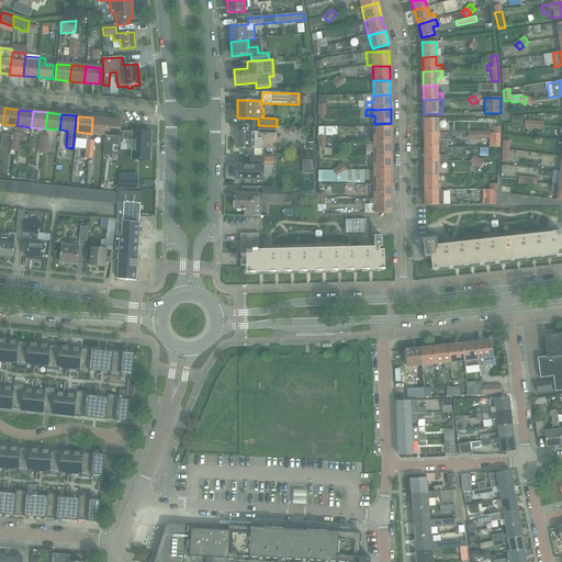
[(91,134),(105,135),(107,119),(92,117),(91,134)]
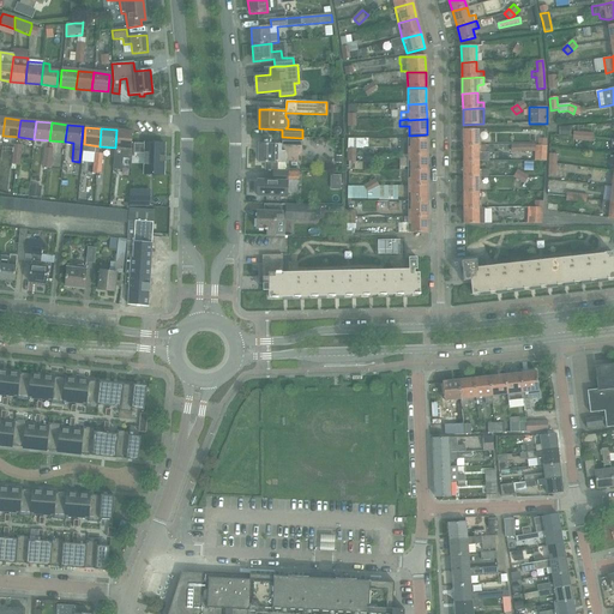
[(122,170),(124,157),(131,158),(132,149),(131,149),(133,132),(116,130),(115,148),(113,169),(122,170)]
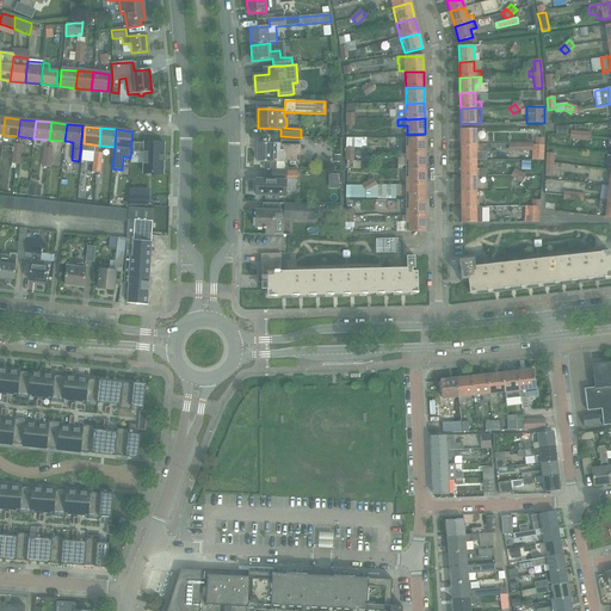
[(461,146),(476,144),(479,144),(479,139),(475,139),(475,129),(461,129),(461,146)]
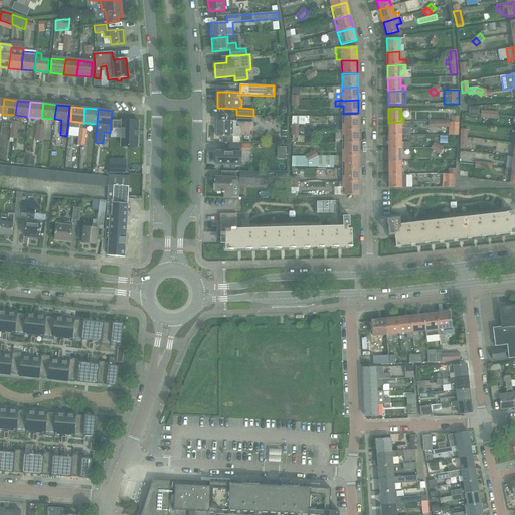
[(253,116),(236,115),(236,121),(217,121),(216,137),(222,137),(222,142),(232,143),(232,137),(239,137),(240,134),(240,130),(239,127),(236,127),(236,123),(253,123),(253,116)]
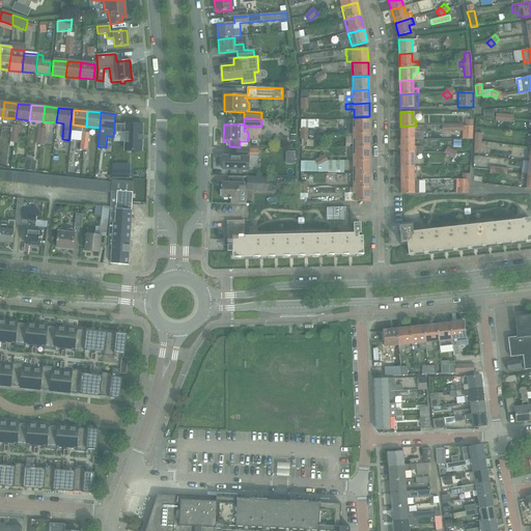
[(369,133),(369,119),(354,119),(354,133),(369,133)]
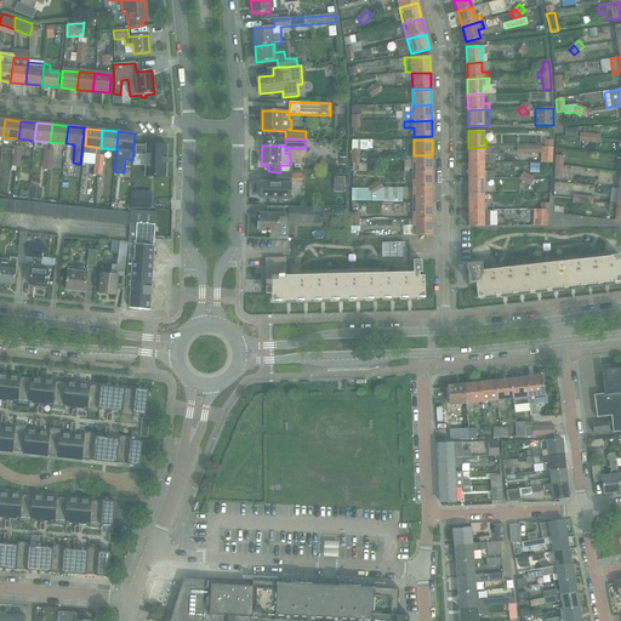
[(136,146),(135,155),(146,155),(146,166),(147,166),(147,176),(165,177),(165,164),(167,164),(167,158),(166,158),(166,146),(147,144),(147,146),(136,146)]
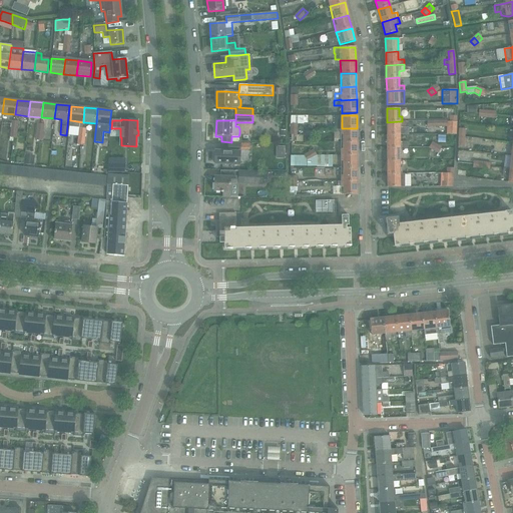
[(387,122),(387,134),(399,134),(408,134),(408,127),(406,127),(406,121),(402,121),(400,121),(387,122)]
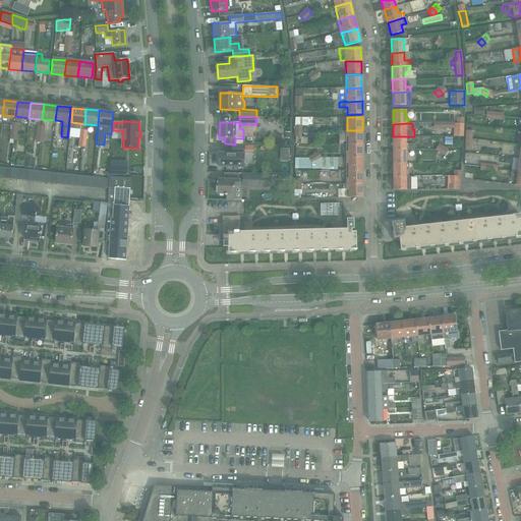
[(347,145),(362,145),(362,130),(347,130),(347,145)]
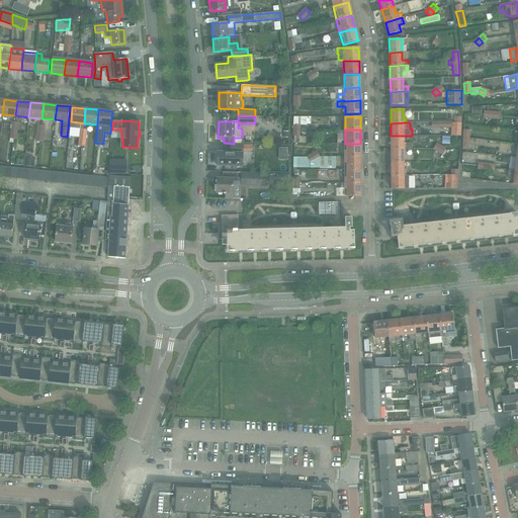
[(449,140),(458,140),(458,132),(450,132),(449,140)]
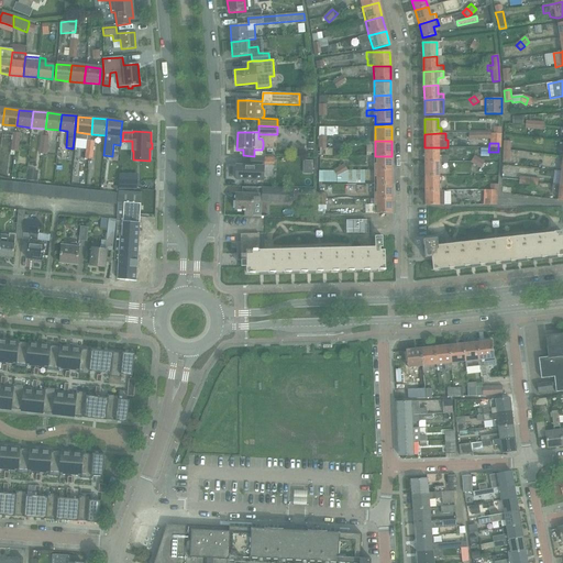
[(424,163),(439,163),(448,163),(448,156),(439,156),(438,147),(424,147),(424,163)]
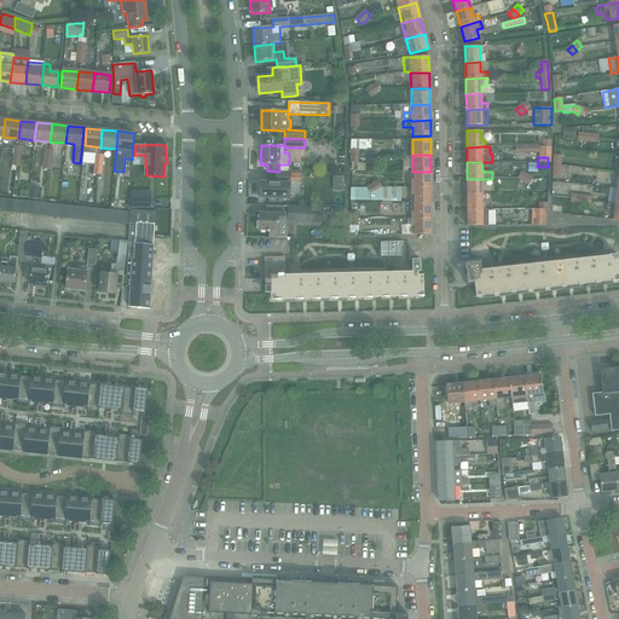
[(412,172),(412,187),(431,187),(431,172),(412,172)]
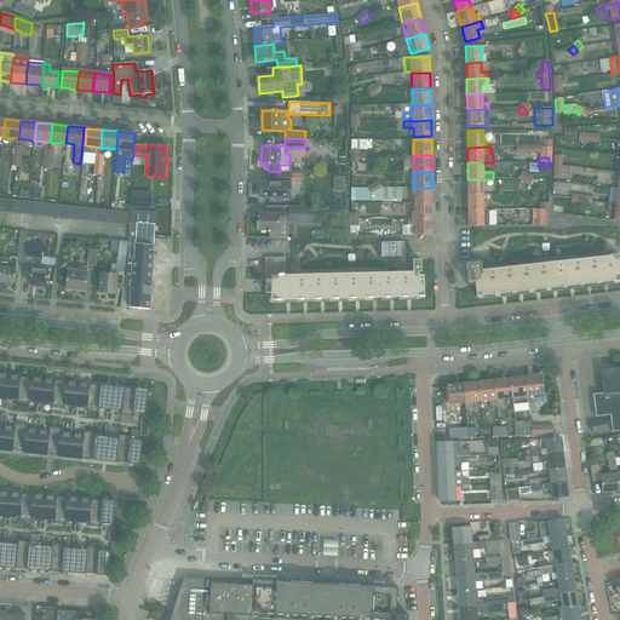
[(528,184),(532,178),(521,172),(517,178),(528,184)]
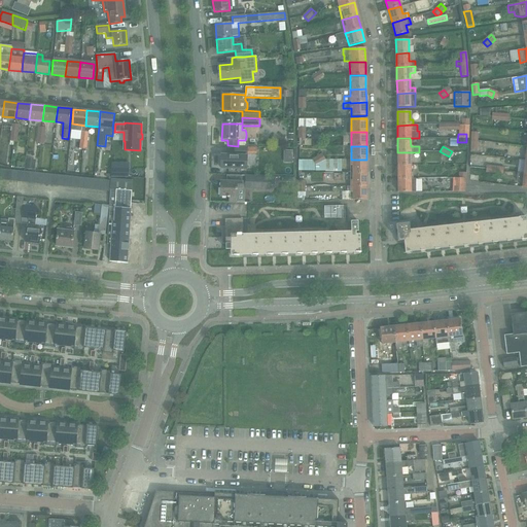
[(221,154),(220,169),(246,170),(247,147),(235,147),(235,155),(221,154)]
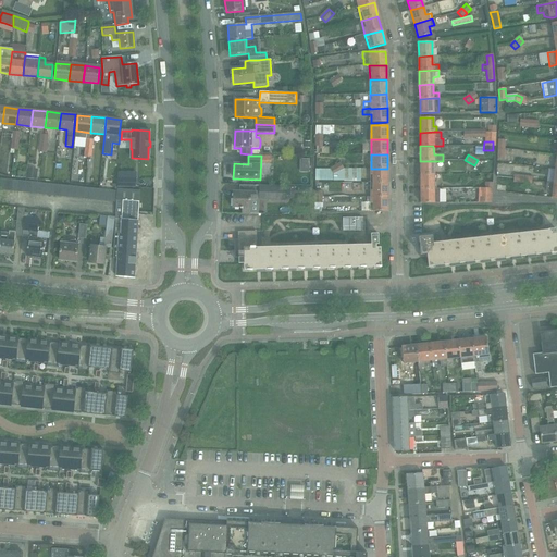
[(420,175),(434,175),(434,161),(420,161),(420,175)]
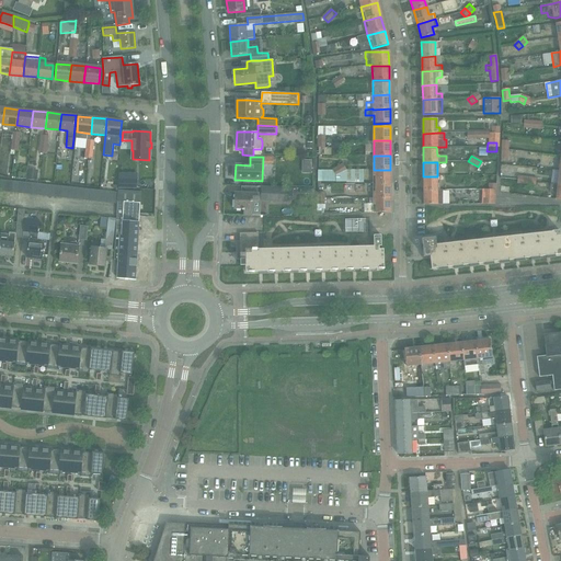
[(364,170),(346,170),(343,164),(332,170),(333,171),(330,171),(320,170),(318,170),(318,182),(364,183),(364,170)]
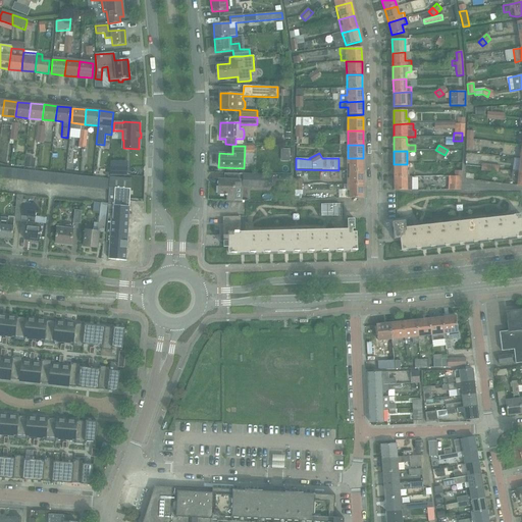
[(17,161),(16,169),(34,170),(34,168),(35,168),(36,159),(27,158),(27,160),(25,159),(24,162),(17,161)]
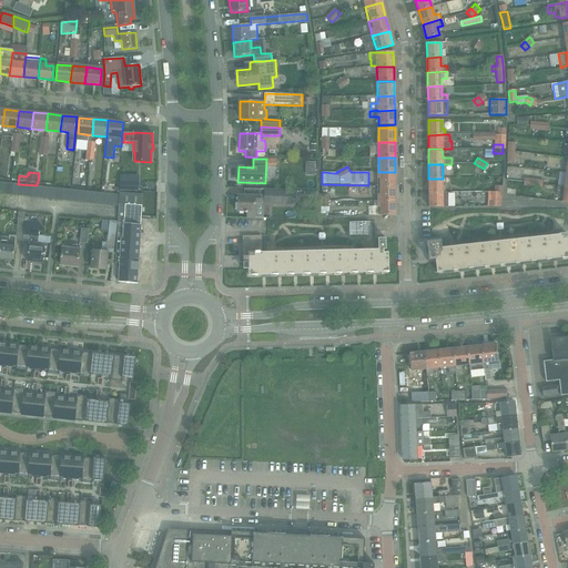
[(378,172),(378,186),(395,186),(395,172),(378,172)]
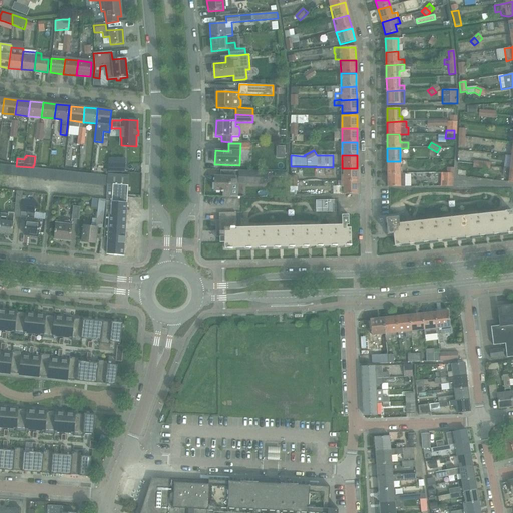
[(400,161),(387,161),(387,174),(400,174),(400,161)]
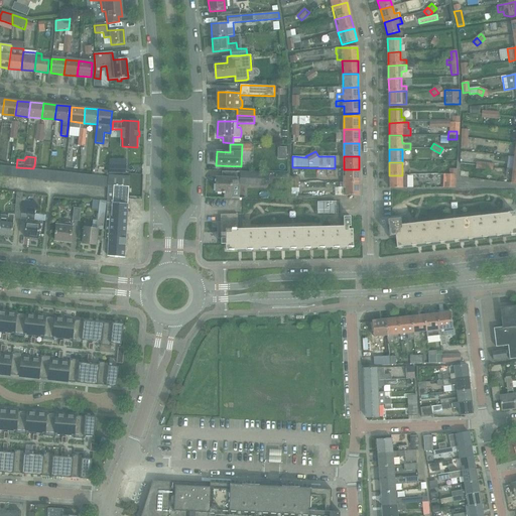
[(109,165),(109,173),(125,173),(125,165),(109,165)]
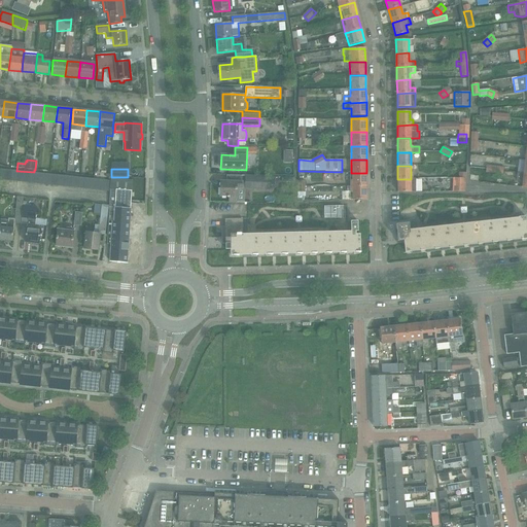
[(522,181),(522,187),(526,187),(526,173),(523,173),(517,172),(516,181),(522,181)]
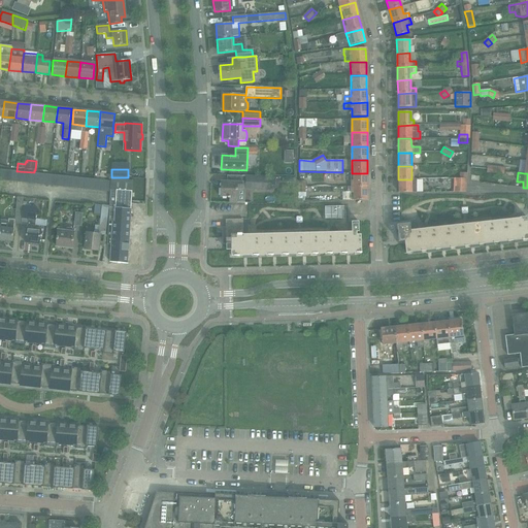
[(352,173),(352,187),(367,187),(367,173),(352,173)]
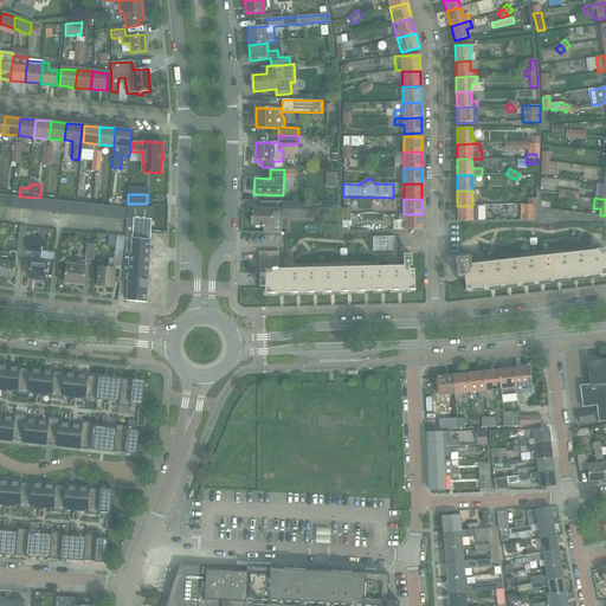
[(253,208),(253,226),(262,226),(262,227),(263,227),(263,233),(272,233),(272,217),(282,217),(310,218),(310,213),(311,204),(311,202),(295,202),(283,201),(282,210),(265,208),(253,208)]
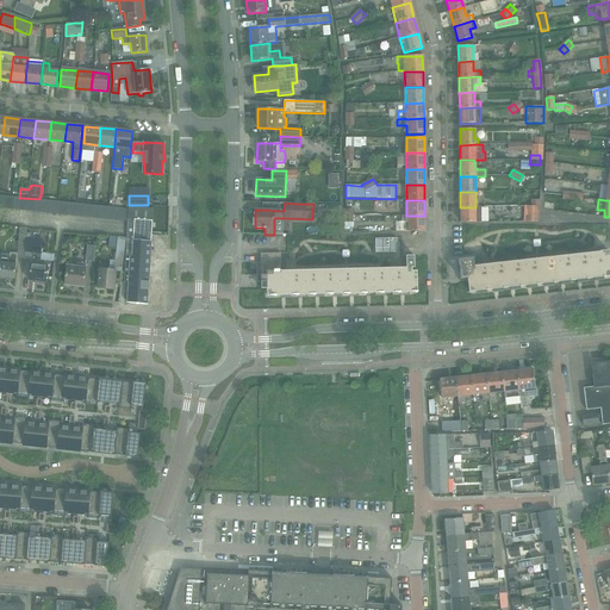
[(147,305),(151,232),(163,234),(166,207),(156,206),(156,215),(154,213),(154,211),(128,209),(126,221),(125,256),(124,268),(123,282),(129,284),(128,303),(147,305)]
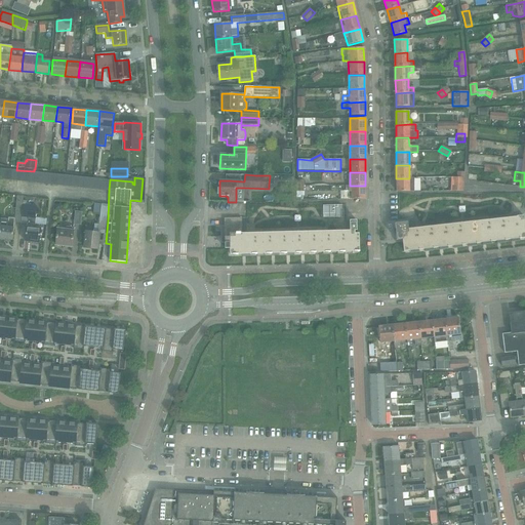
[(462,191),(463,180),(463,177),(456,177),(450,177),(450,191),(462,191)]
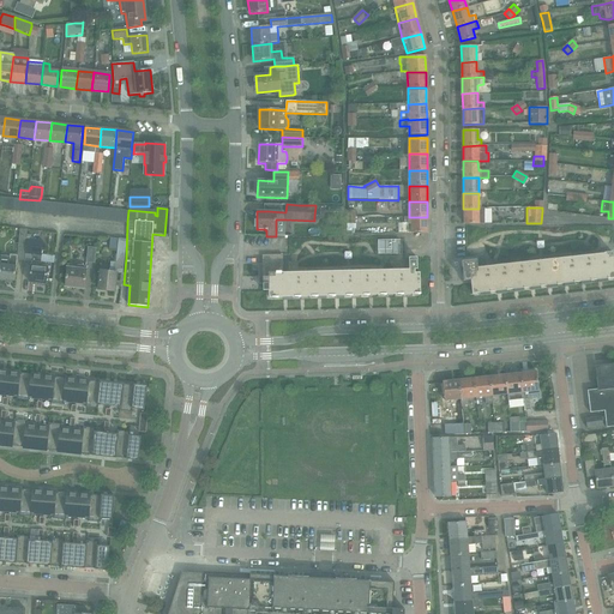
[(483,209),(479,209),(463,209),(463,224),(479,224),(483,224),(483,209)]
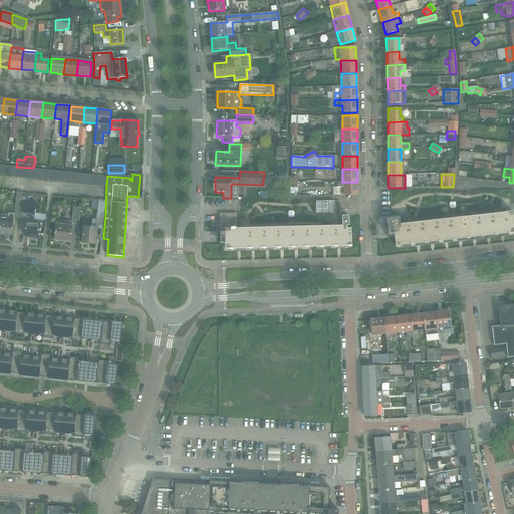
[(342,182),(342,195),(357,195),(357,182),(342,182)]
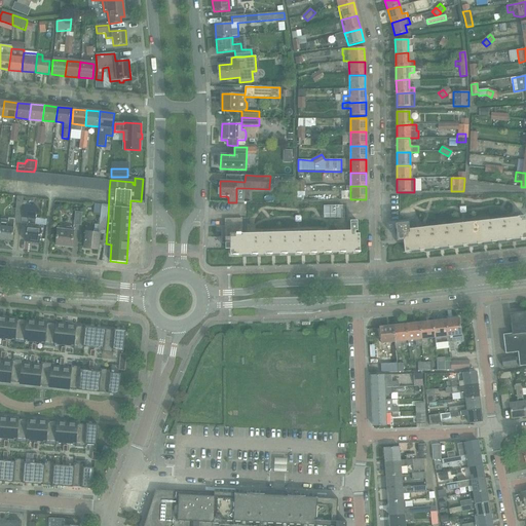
[(0,238),(12,240),(13,230),(14,222),(21,223),(22,218),(22,213),(23,205),(24,197),(17,196),(14,219),(8,218),(8,220),(0,219),(0,222),(0,238)]
